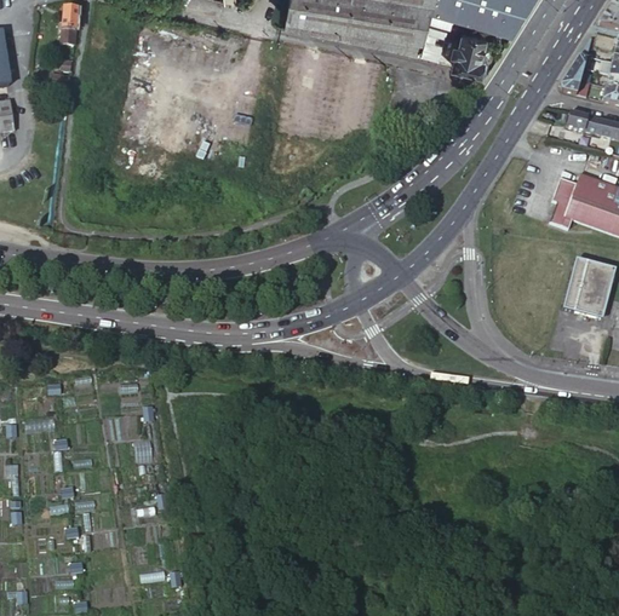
[(291,0),(290,5),(291,5),(288,26),(317,32),(354,39),(389,45),(400,47),(418,52),(431,0),(291,0)]
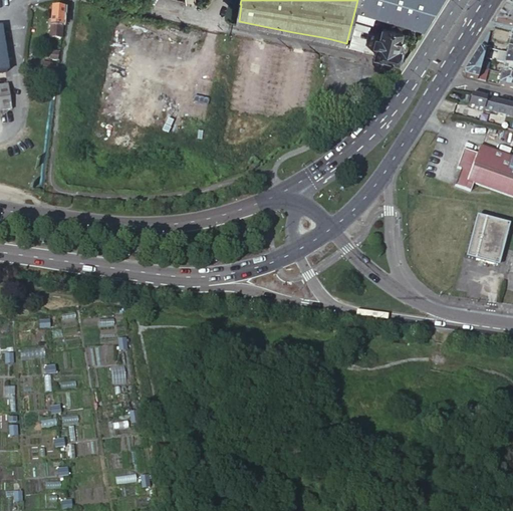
[(427,25),(441,0),(359,0),(358,6),(388,14),(427,25)]
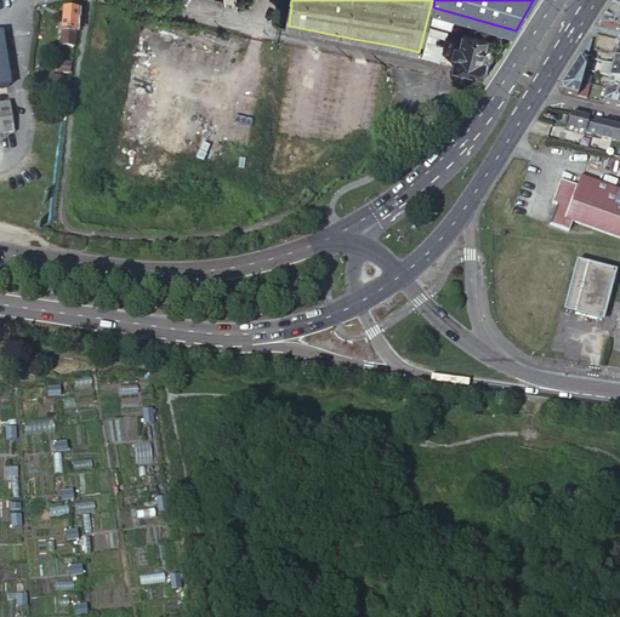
[(613,0),(608,10),(619,15),(619,0),(613,0)]
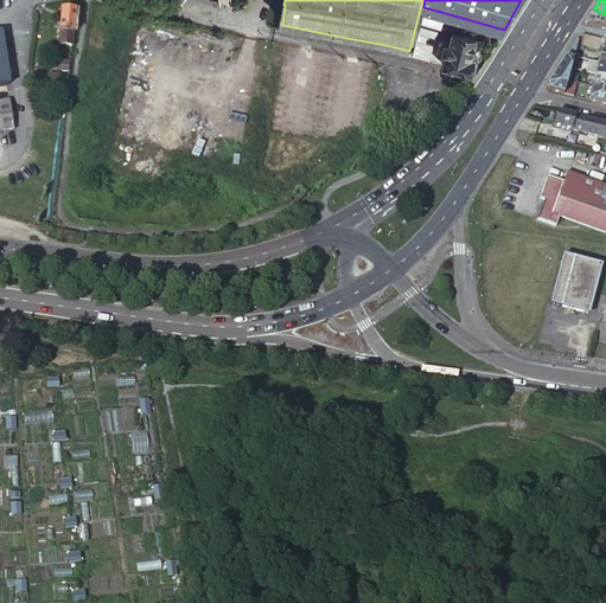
[(76,6),(63,5),(59,40),(74,42),(76,6)]
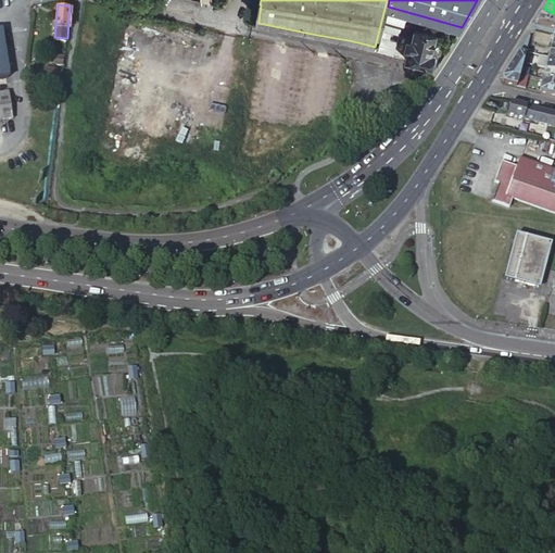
[(538,20),(554,24),(554,13),(544,9),(538,20)]
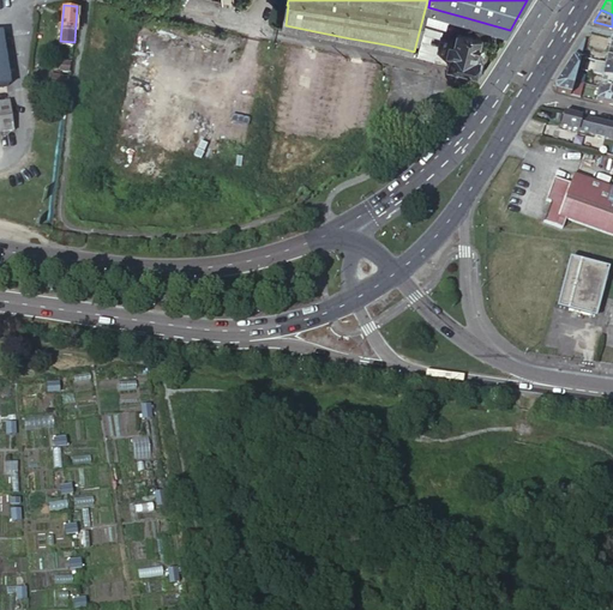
[(438,22),(425,18),(415,52),(430,55),(438,22)]
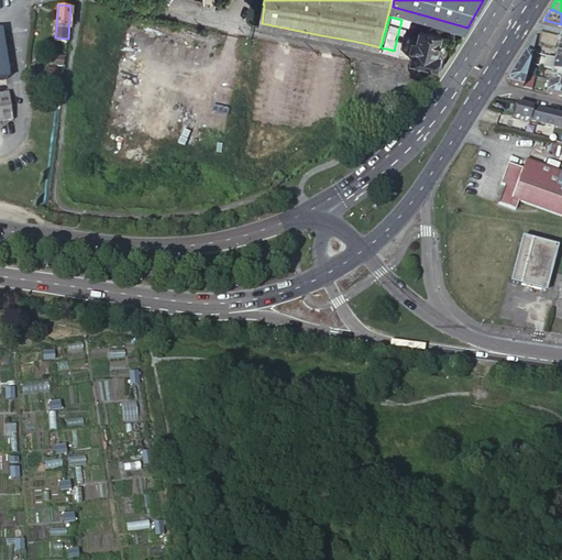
[(411,55),(437,62),(438,59),(439,59),(442,58),(443,52),(441,50),(440,48),(440,46),(438,45),(441,30),(420,24),(419,31),(415,30),(411,42),(415,43),(411,55)]
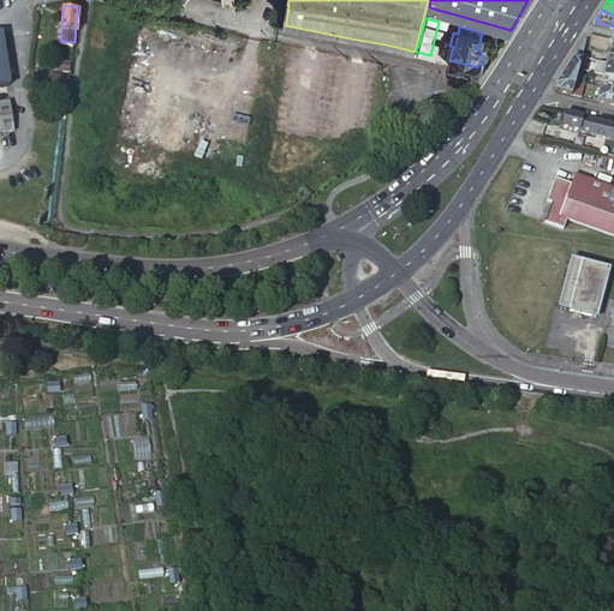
[(0,84),(11,83),(4,31),(0,31),(0,84)]
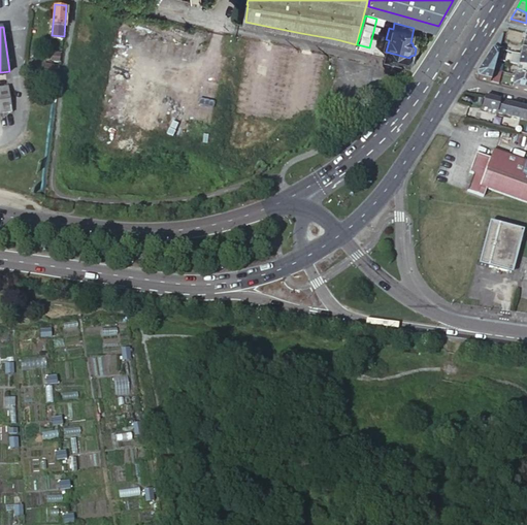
[(526,53),(521,52),(518,62),(526,64),(526,53)]
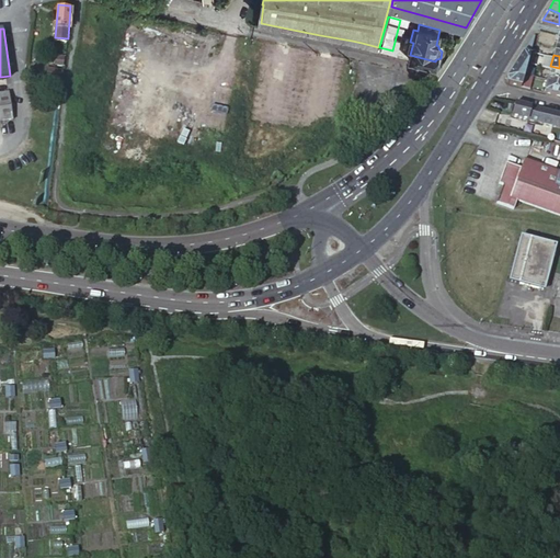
[(46,75),(63,77),(64,67),(47,65),(46,75)]
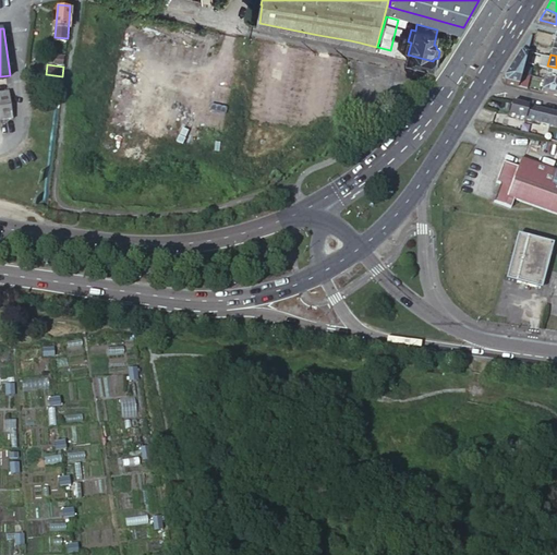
[(556,68),(547,65),(545,76),(556,79),(556,68)]
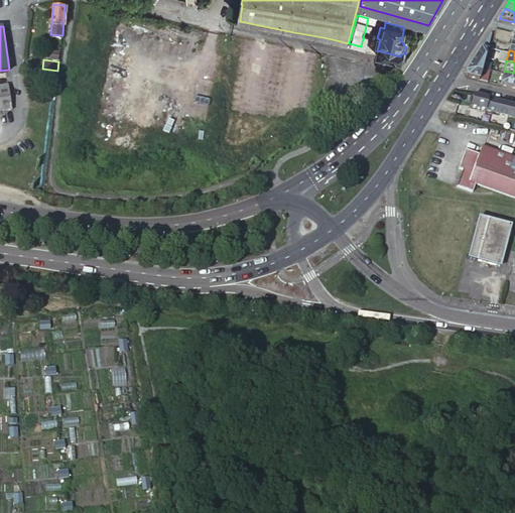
[(485,66),(482,78),(489,80),(492,68),(485,66)]
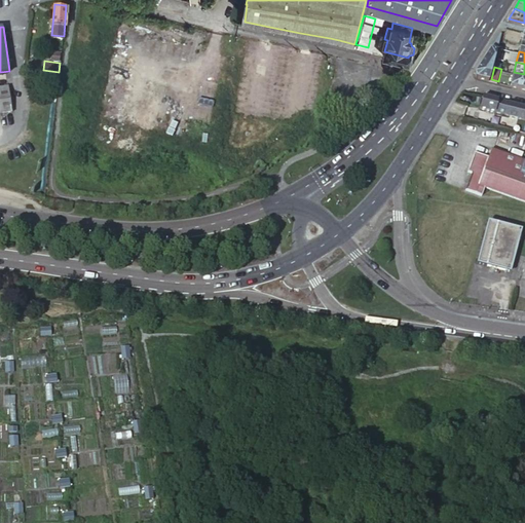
[(510,83),(524,87),(524,74),(514,72),(510,83)]
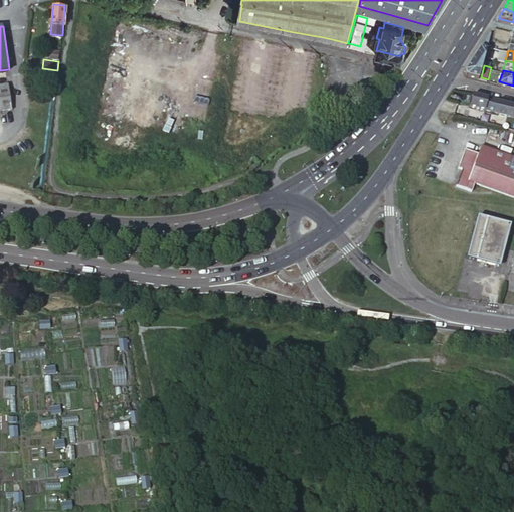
[(0,81),(0,107),(14,105),(9,80),(0,81)]
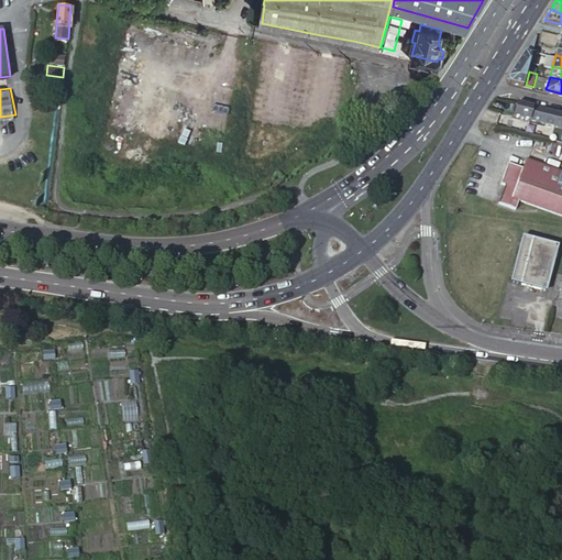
[(535,102),(518,99),(514,113),(530,118),(535,102)]
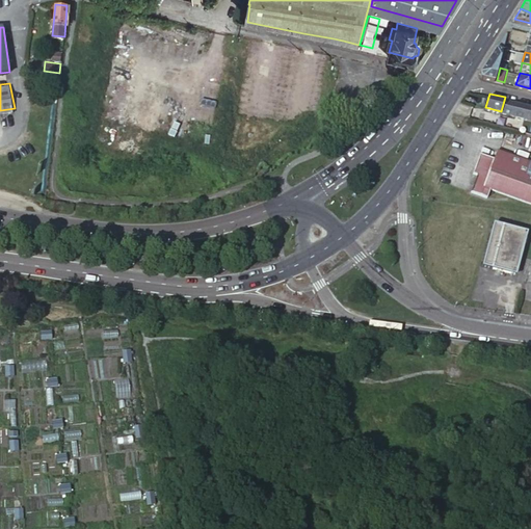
[(530,104),(505,97),(501,111),(530,118),(530,104)]
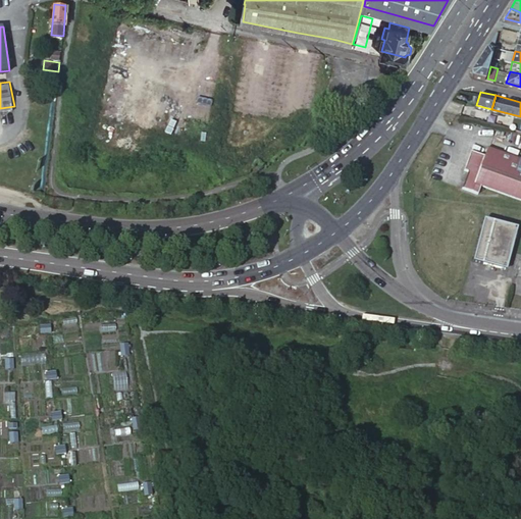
[(520,156),(489,146),(486,154),(472,149),(466,168),(469,170),(464,187),(479,192),(482,185),(520,198),(520,156)]
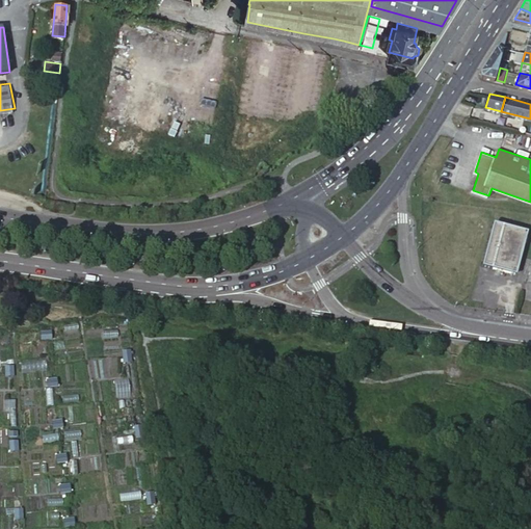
[(516,270),(528,229),(497,219),(484,261),(516,270)]
